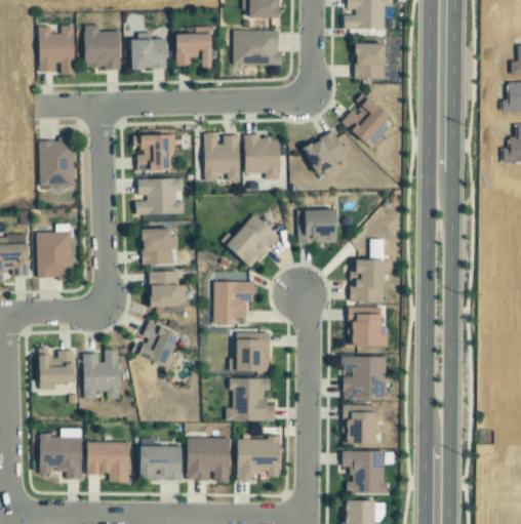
[(280,17),(279,0),(243,0),(243,10),(248,10),(248,17),(280,17)]
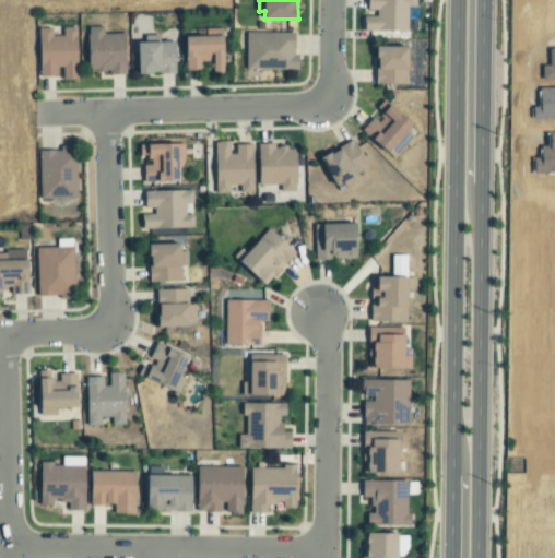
[(411,31),(411,7),(420,7),(418,0),(369,0),(369,10),(378,10),(378,16),(366,16),(366,31),(411,31)]
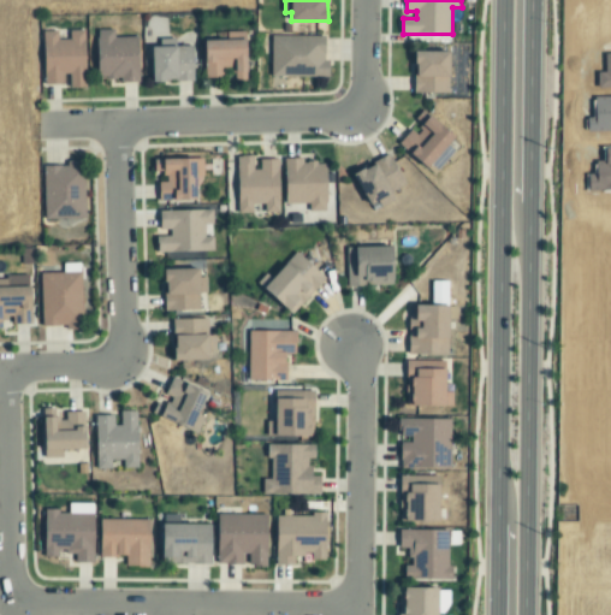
[(141,35),(118,36),(117,28),(98,28),(100,77),(123,77),(123,82),(142,82),(141,35)]
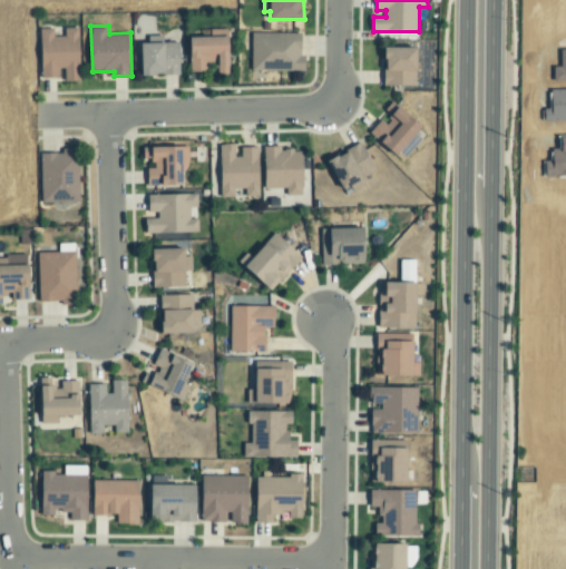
[(80,27),(66,27),(67,36),(56,36),(56,28),(41,28),(42,78),(60,78),(60,68),(66,68),(66,80),(81,80),(80,27)]
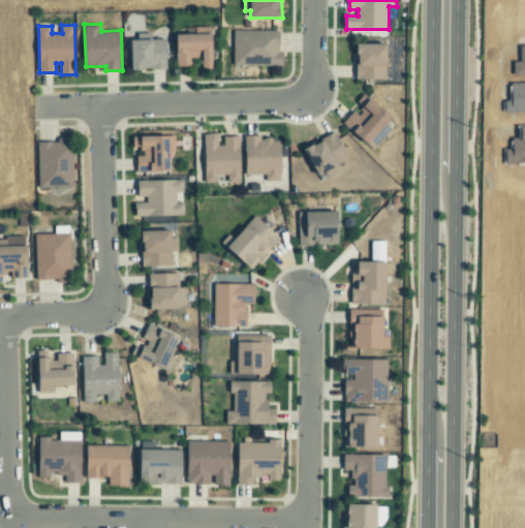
[(235,30),(236,65),(282,65),(282,29),(235,30)]
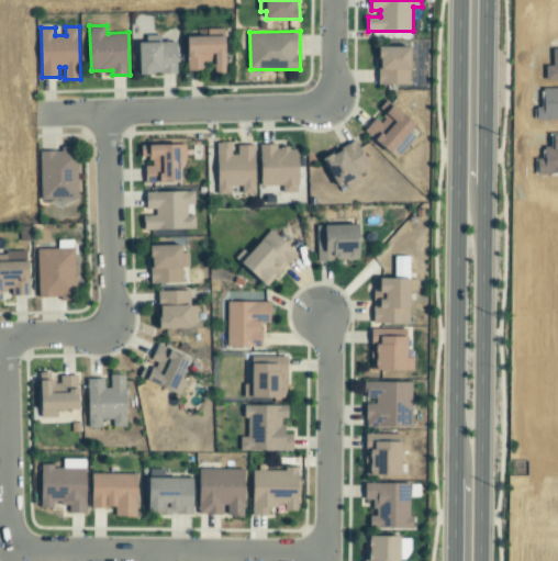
[(187,37),(188,70),(204,70),(204,62),(213,60),(213,67),(226,66),(225,36),(187,37)]
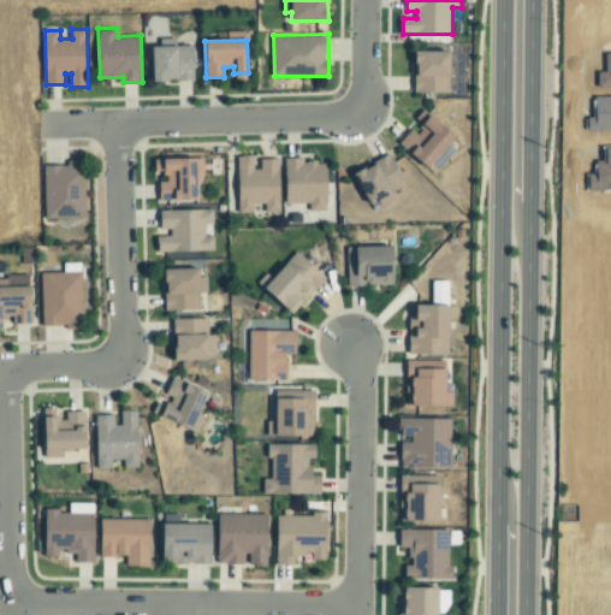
[(153,82),(196,81),(195,46),(153,47),(153,82)]
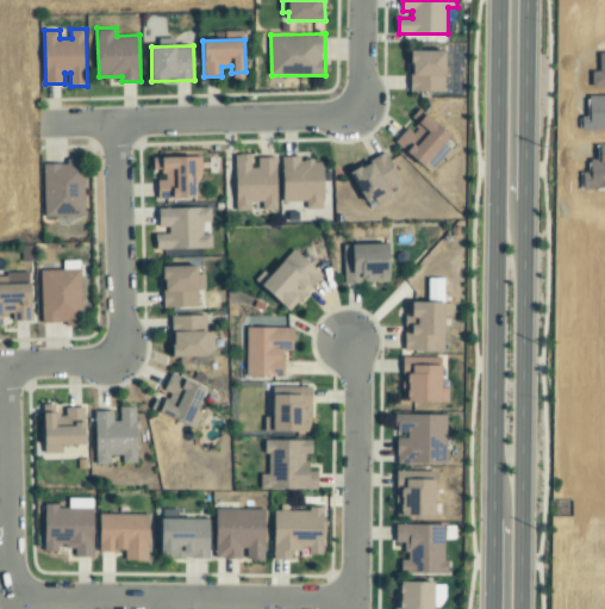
[(448,51),(411,50),(411,92),(447,92),(448,51)]
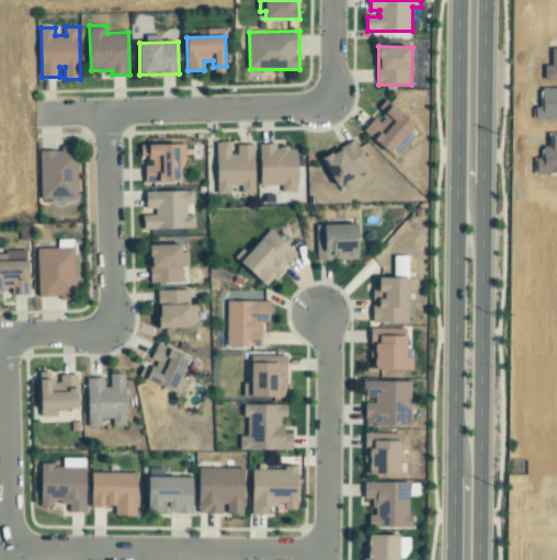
[(390,153),(395,149),(400,155),(417,136),(410,130),(416,124),(387,100),(379,107),(387,114),(381,122),(376,117),(364,130),(390,153)]
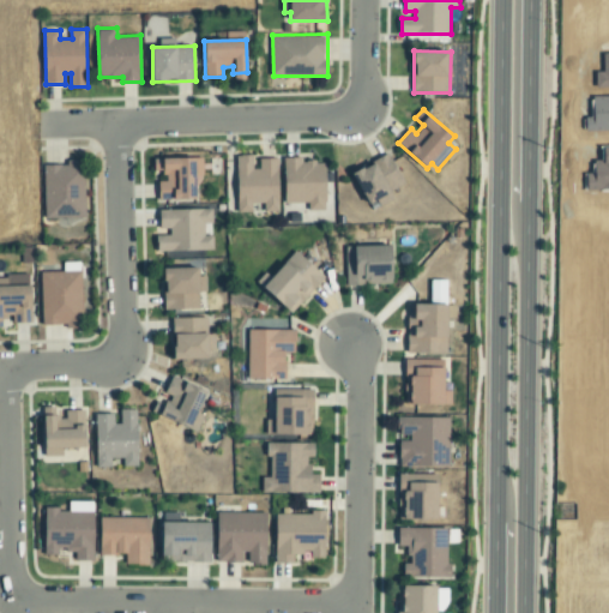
[(406,184),(390,152),(353,174),(371,205),(379,200),(383,206),(397,198),(392,191),(406,184)]
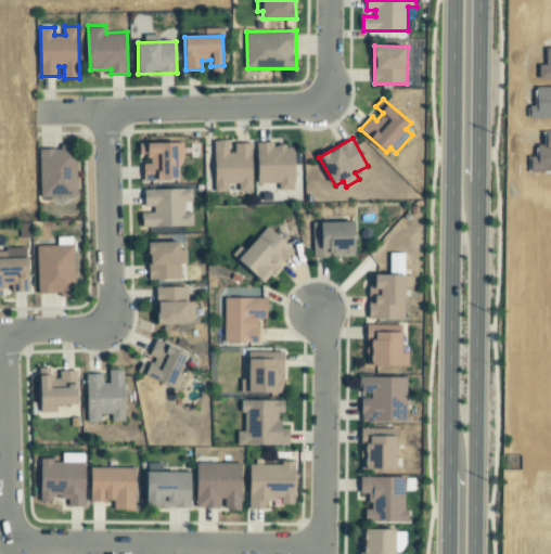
[(254,142),(236,142),(236,152),(231,152),(231,140),(216,140),(216,191),(230,191),(230,183),(241,183),(241,191),(254,191),(254,142)]
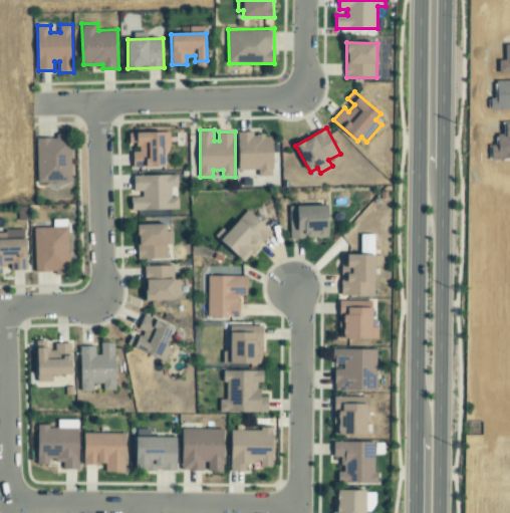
[(274,135),(256,136),(255,131),(239,132),(240,170),(260,169),(260,176),(275,175),(274,135)]
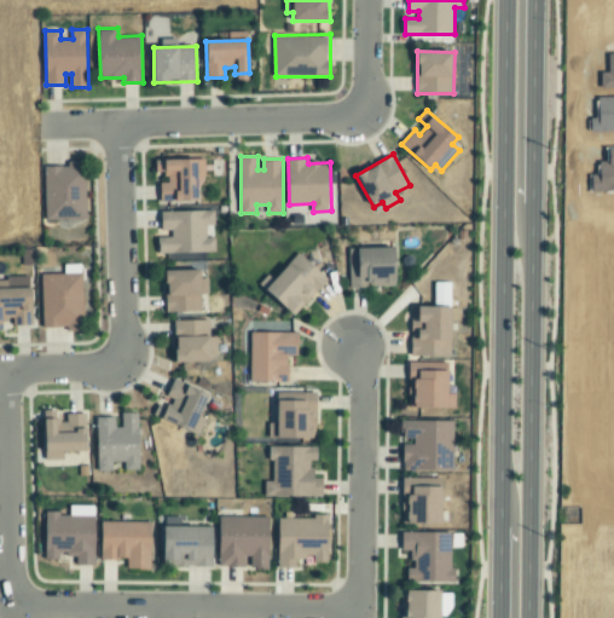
[(200,201),(198,178),(207,177),(207,159),(156,160),(157,172),(166,172),(167,182),(161,182),(162,202),(200,201)]
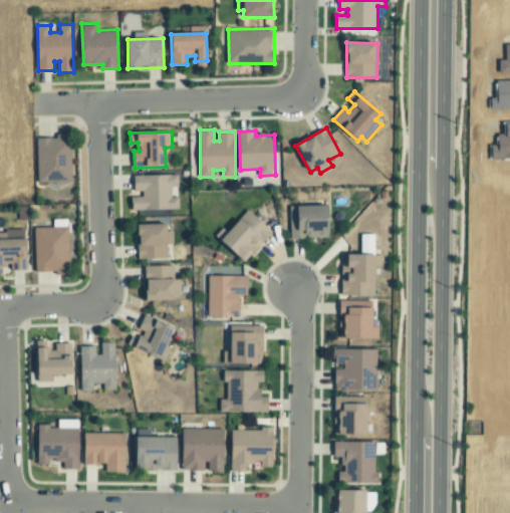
[(37,136),(38,183),(73,182),(72,135),(37,136)]
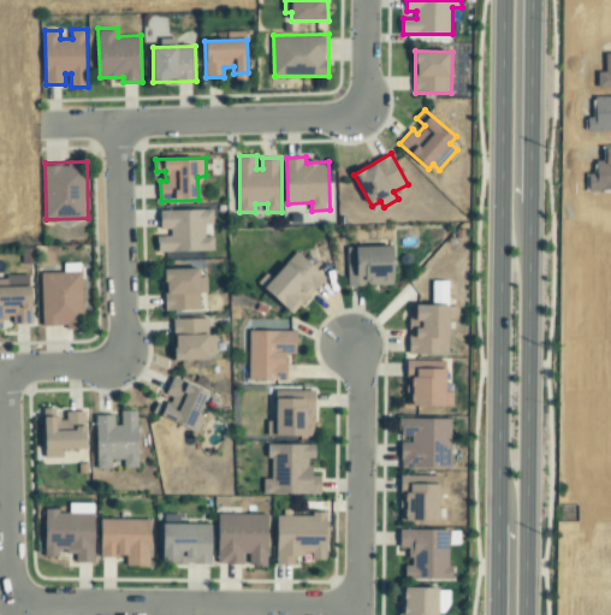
[(159,252),(217,250),(215,235),(208,235),(207,224),(217,224),(215,208),(161,211),(162,230),(172,229),(172,236),(159,236),(159,252)]
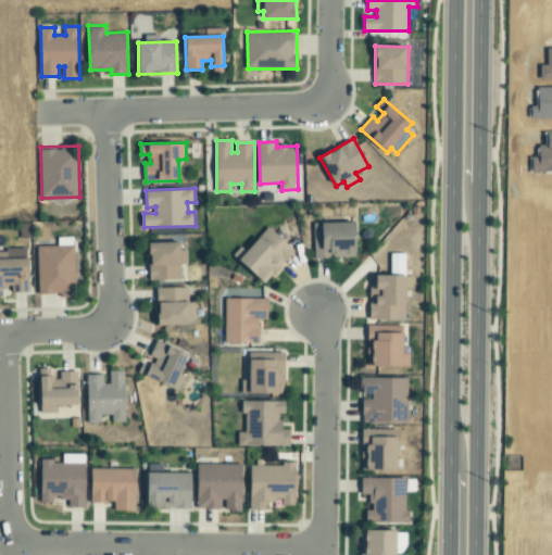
[(355,222),(315,223),(316,259),(356,256),(355,222)]
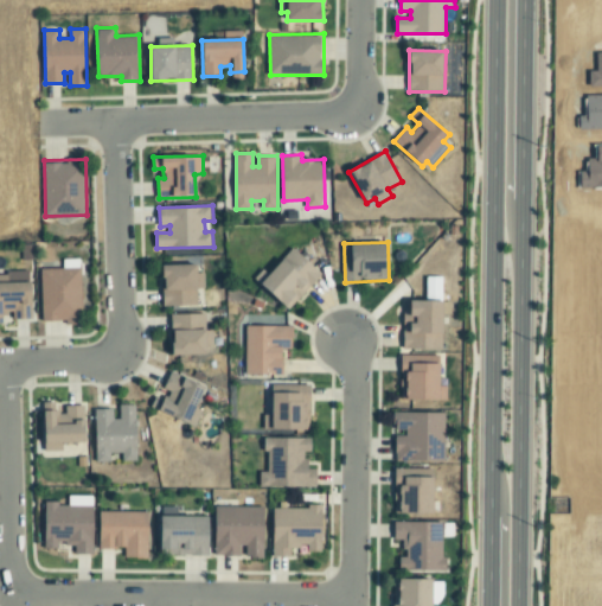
[(261,285),(289,311),(322,273),(293,247),(261,285)]
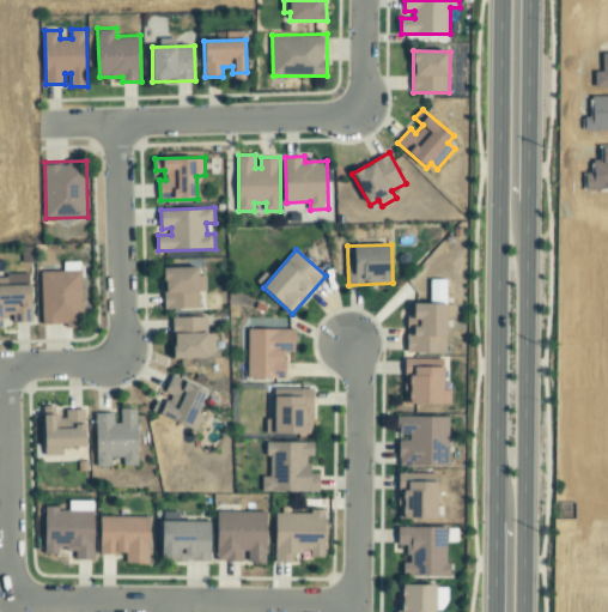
[(201,308),(201,291),(208,290),(208,274),(200,274),(200,267),(164,267),(165,309),(201,308)]
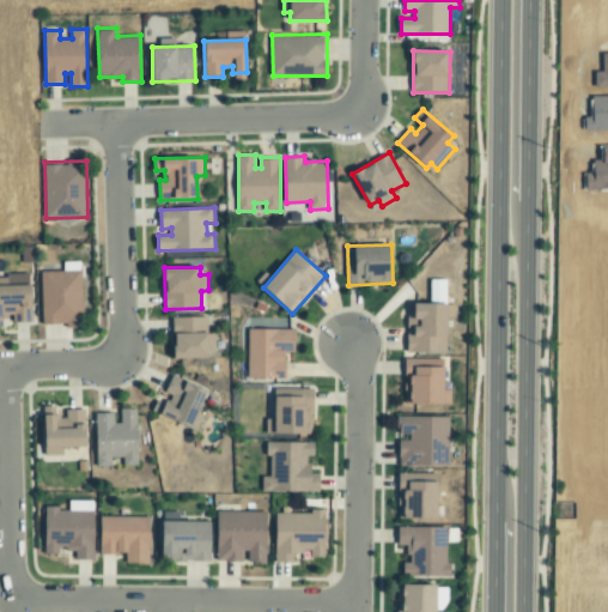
[(85,325),(84,270),(43,271),(43,325),(85,325)]
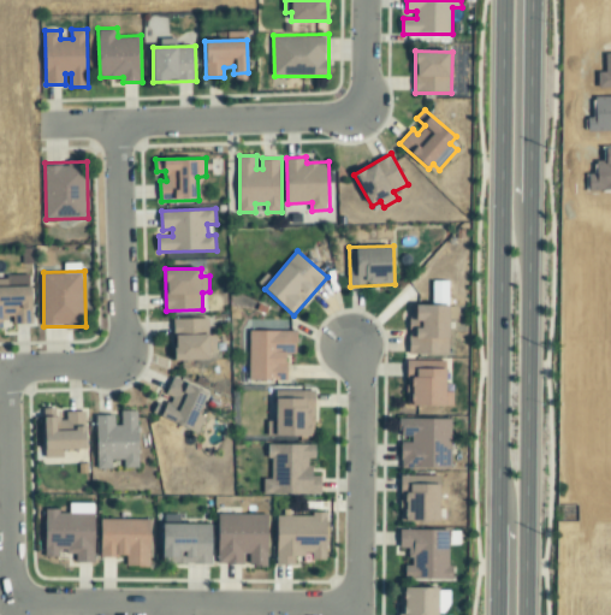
[(0,285),(28,285),(28,276),(0,276),(0,285)]
